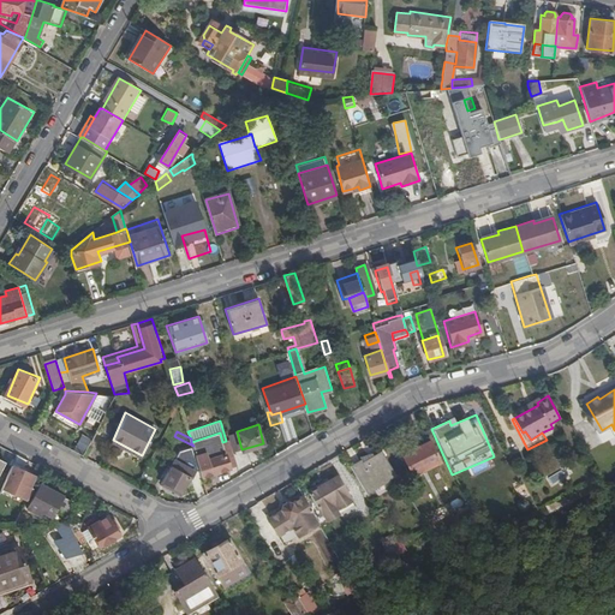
[(237,431),(227,434),(230,440),(233,452),(242,449),(237,431)]
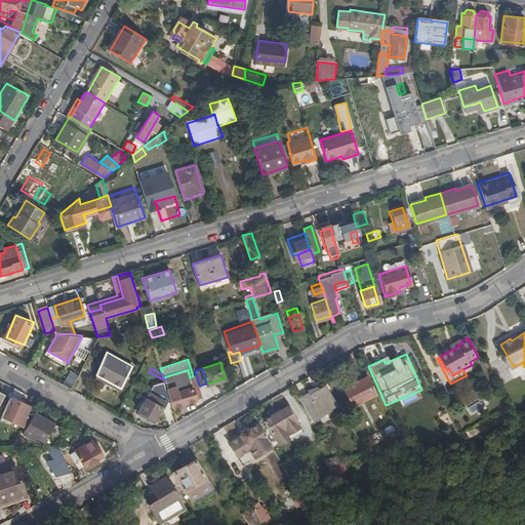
[(165,380),(172,406),(180,403),(182,404),(197,399),(190,377),(188,369),(163,377),(165,380)]
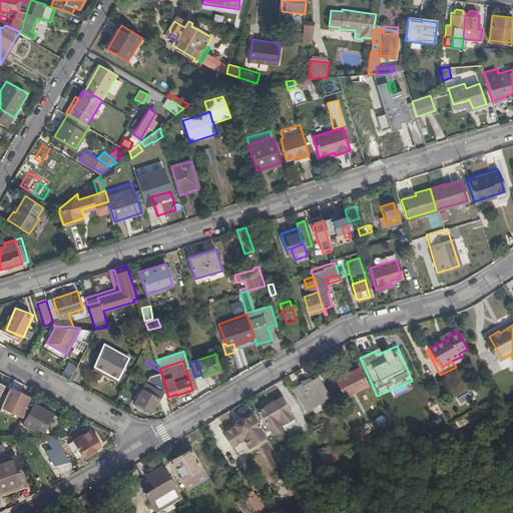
[(192,390),(198,388),(194,377),(191,367),(188,368),(185,369),(192,390)]
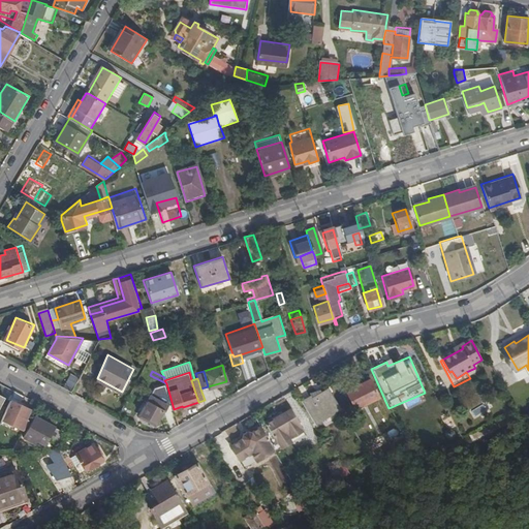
[(380,398),(371,379),(346,392),(354,410),(380,398)]
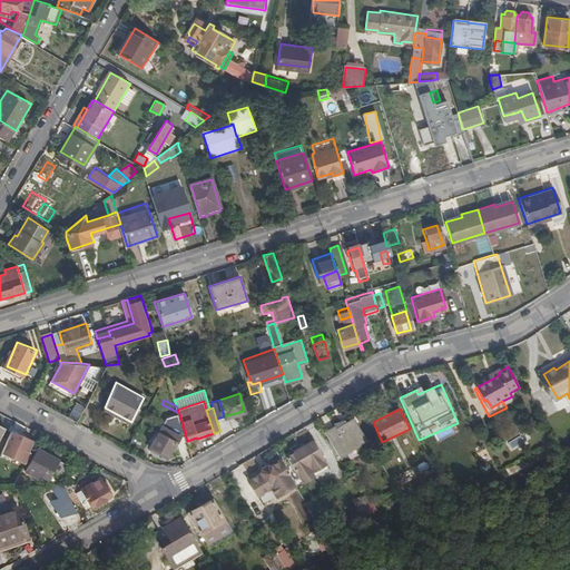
[(373,450),(354,419),(337,429),(336,425),(325,432),(344,465),(373,450)]
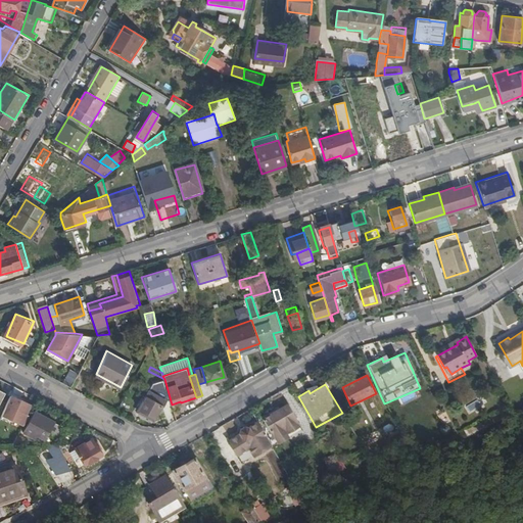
[(24,390),(14,386),(9,398),(5,407),(24,416),(29,405),(19,399),(24,390)]
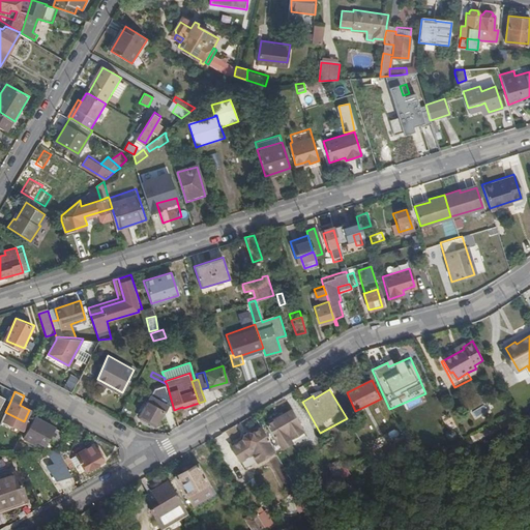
[(166,405),(148,395),(139,413),(156,423),(166,405)]
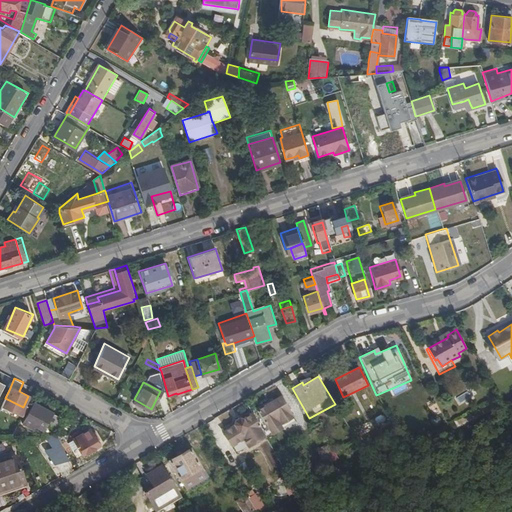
[(22,416),(26,408),(23,407),(5,398),(2,405),(22,416)]
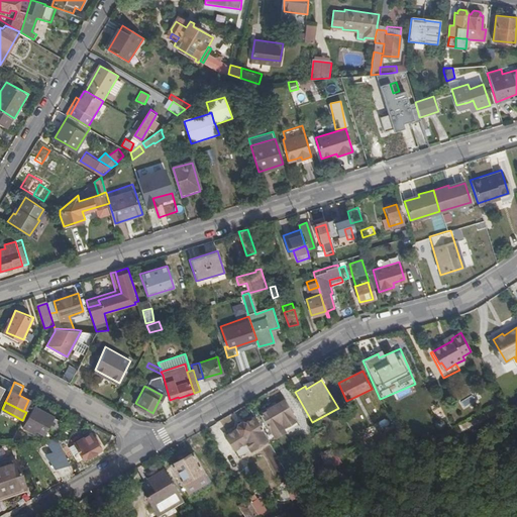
[(257,413),(259,415),(276,406),(275,403),(257,413)]
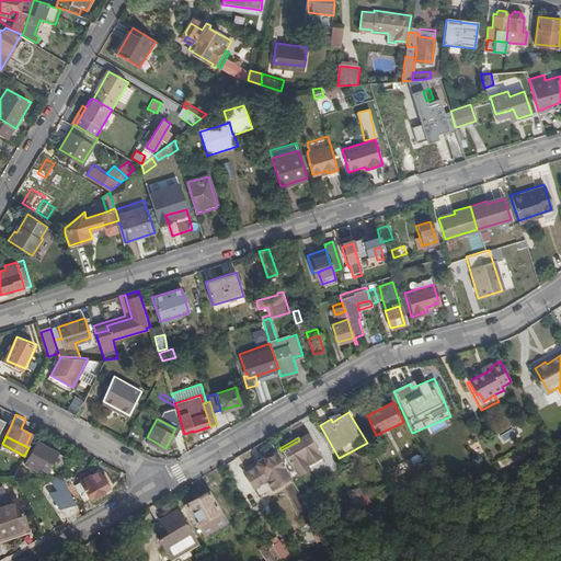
[(299,441),(281,450),(290,465),(292,465),(297,476),(308,469),(305,464),(320,456),(309,437),(300,443),(299,441)]
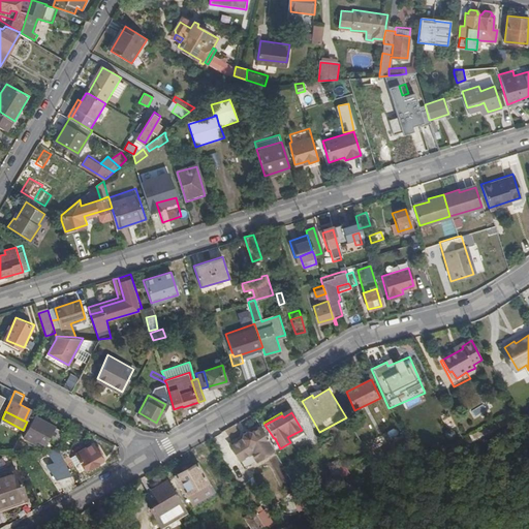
[(35,415),(33,419),(41,424),(43,419),(35,415)]
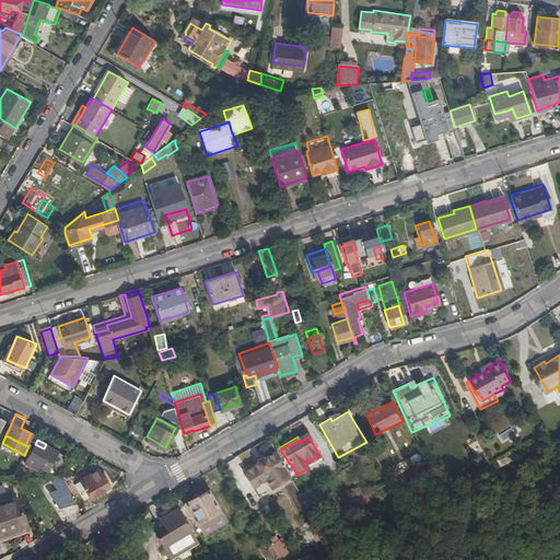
[(44,448),(35,444),(25,463),(37,468),(39,465),(47,469),(50,465),(59,469),(62,468),(69,456),(46,444),(44,448)]
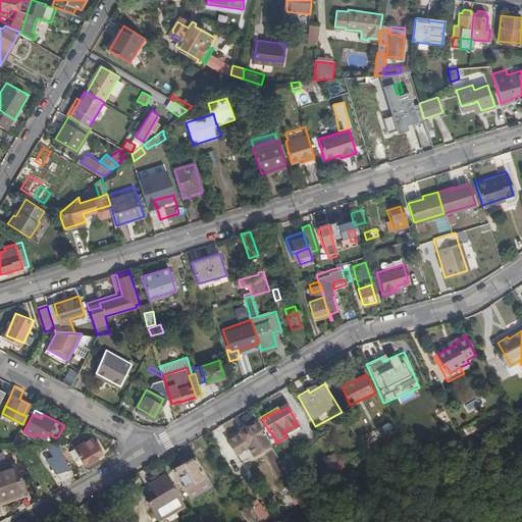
[(257,423),(227,440),(238,457),(249,450),(253,457),(271,446),(257,423)]
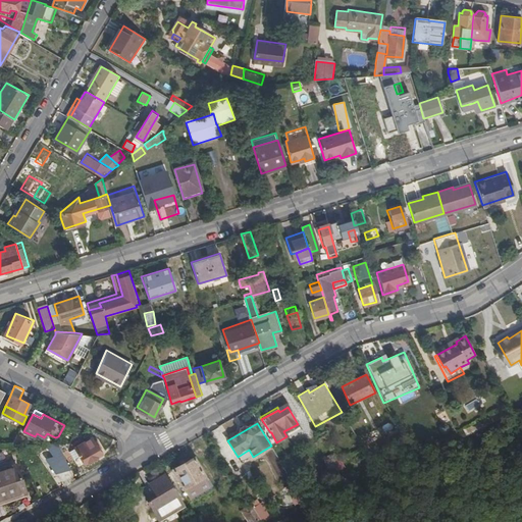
[(283,431),(286,436),(301,428),(298,424),(283,431)]
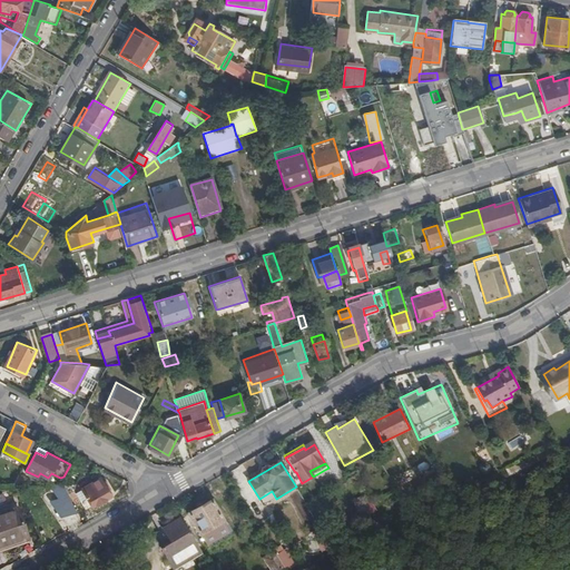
[(435,472),(432,464),(423,469),(426,477),(435,472)]
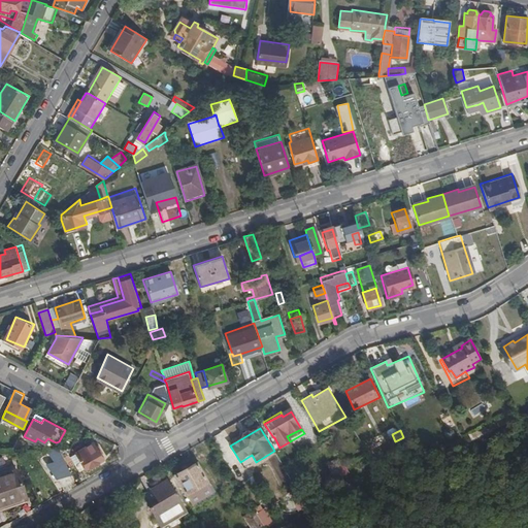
[(13,448),(25,449),(28,442),(19,437),(13,448)]
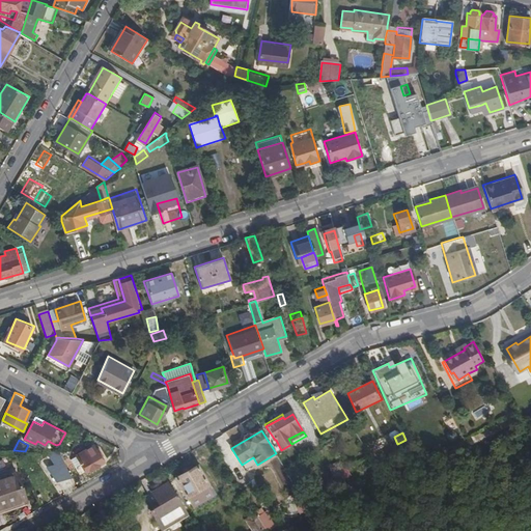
[(76,455),(81,463),(86,471),(103,460),(92,445),(76,455)]
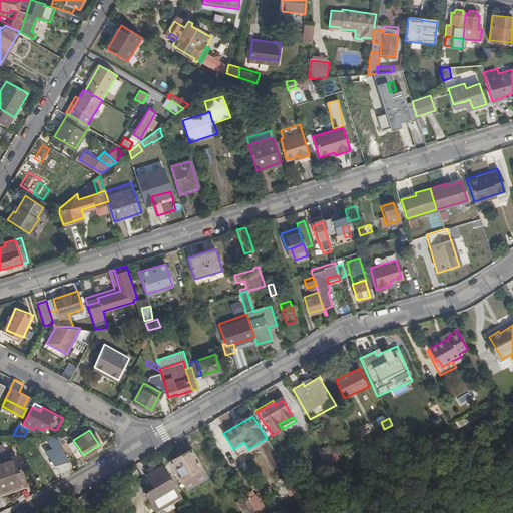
[(78,447),(73,440),(68,444),(72,451),(78,447)]
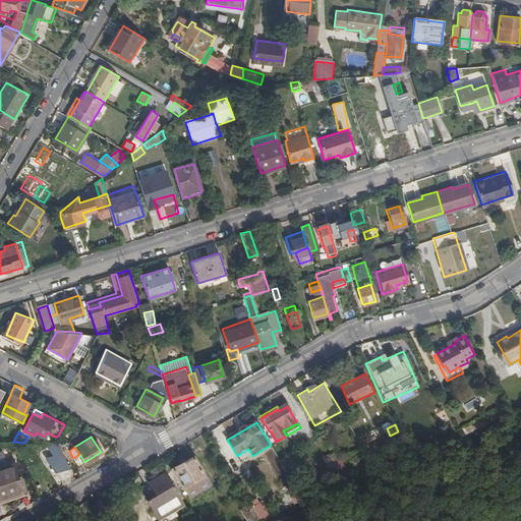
[(327,462),(333,458),(330,454),(322,458),(324,463),(327,462)]
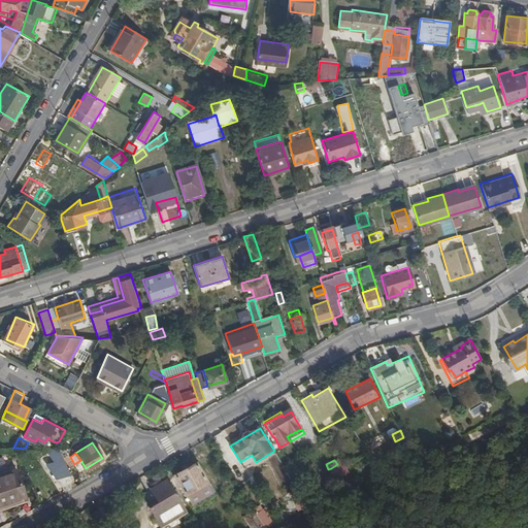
[(172,474),(184,494),(203,484),(204,483),(194,463),(172,474)]
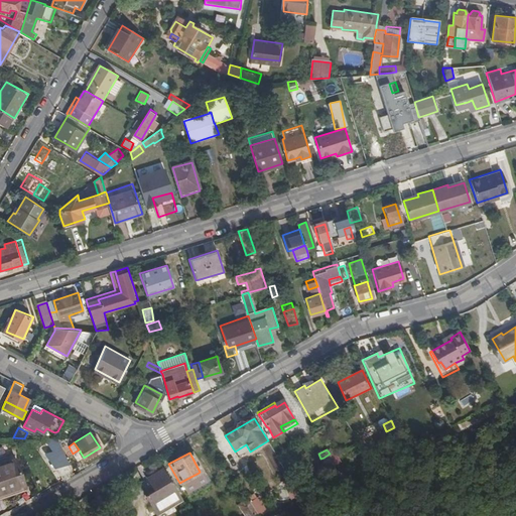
[(0,497),(27,488),(16,455),(0,460),(0,497)]
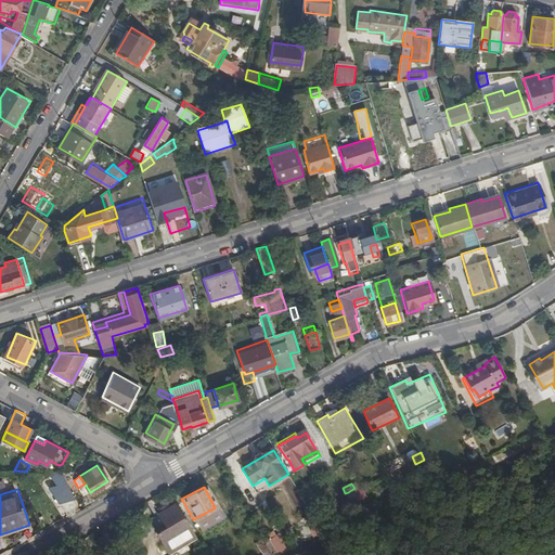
[(297,506),(302,504),(296,491),(291,494),(297,506)]
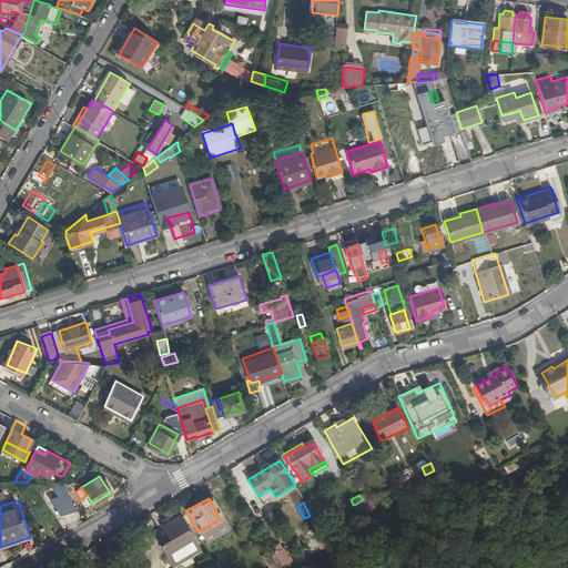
[(200,549),(181,517),(162,527),(166,538),(158,543),(170,566),(200,549)]
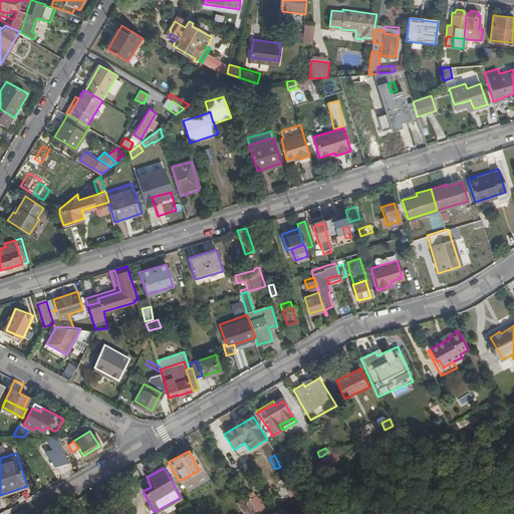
[(278,481),(286,475),(283,470),(275,475),(276,482),(278,481)]
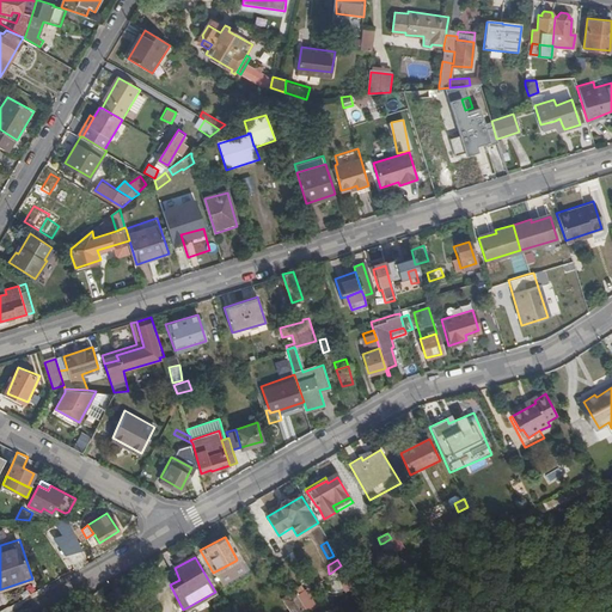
[(236,561),(213,573),(212,574),(218,583),(242,570),(236,561)]
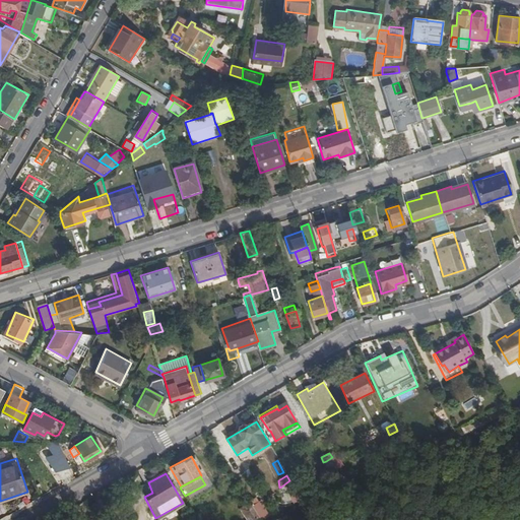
[(267,513),(260,500),(255,503),(263,516),(267,513)]
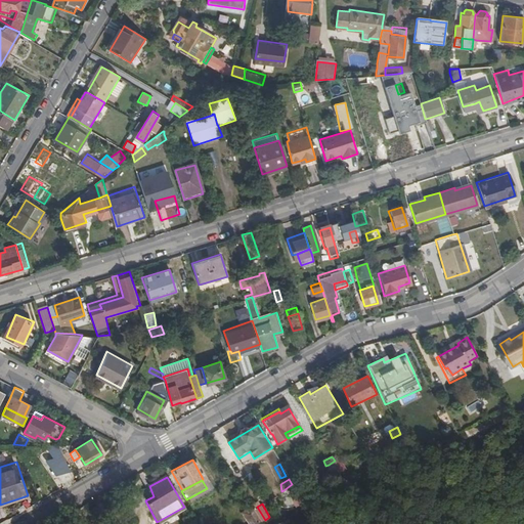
[(253,510),(251,508),(241,513),(246,523),(256,523),(260,522),(253,510)]
